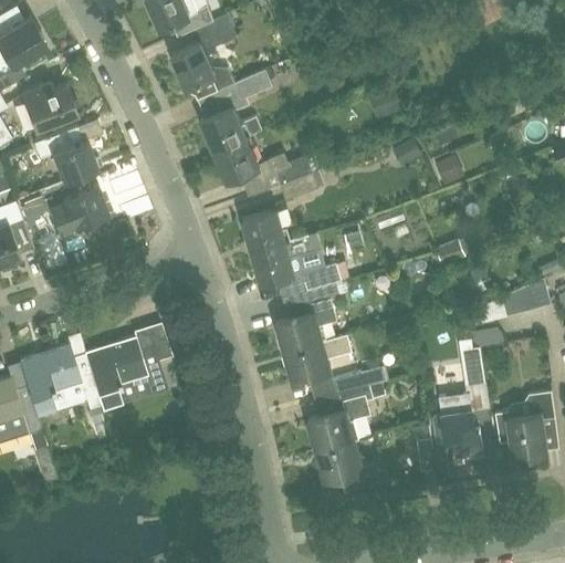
[(146,0),(159,30),(171,25),(177,38),(213,21),(207,7),(197,11),(192,0),(146,0)]
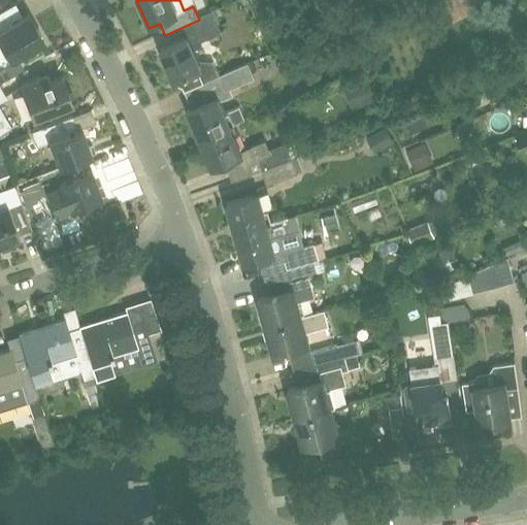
[(348,0),(353,12),(380,0),(348,0)]
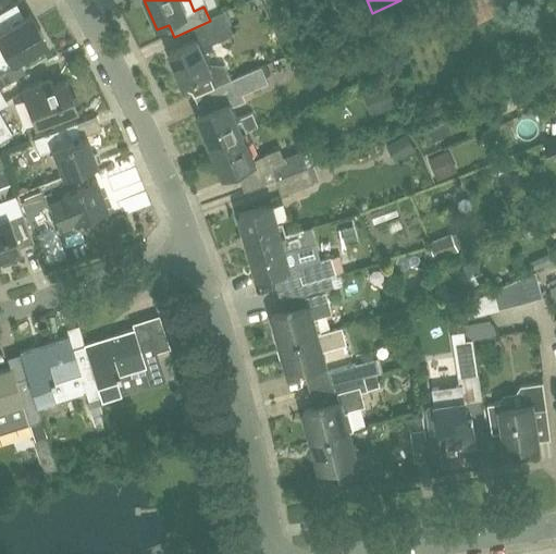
[(12,64),(46,44),(29,16),(1,34),(0,32),(0,46),(1,46),(12,64)]
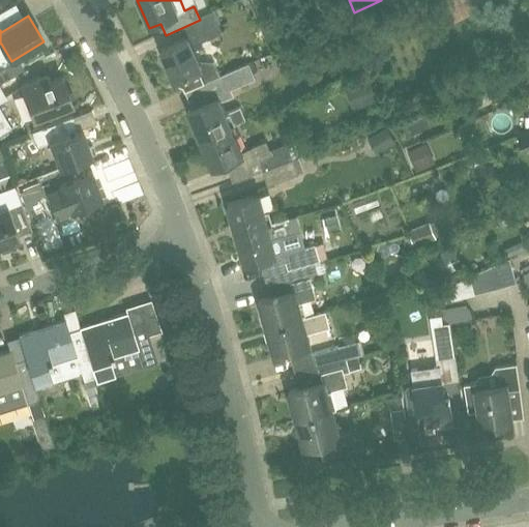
[(192,49),(222,36),(212,16),(188,26),(194,37),(160,53),(174,84),(177,83),(178,85),(177,88),(183,91),(185,95),(221,80),(214,66),(199,64),(192,49)]
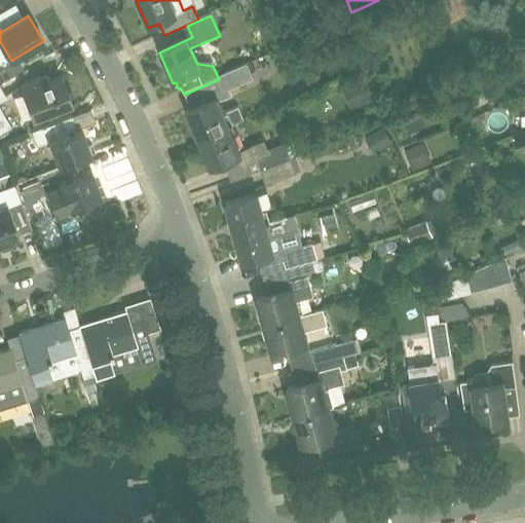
[(247,67),(201,86),(209,103),(186,113),(198,141),(228,127),(229,127),(244,121),(244,120),(238,109),(223,115),(218,103),(231,97),(228,91),(253,80),(247,67)]
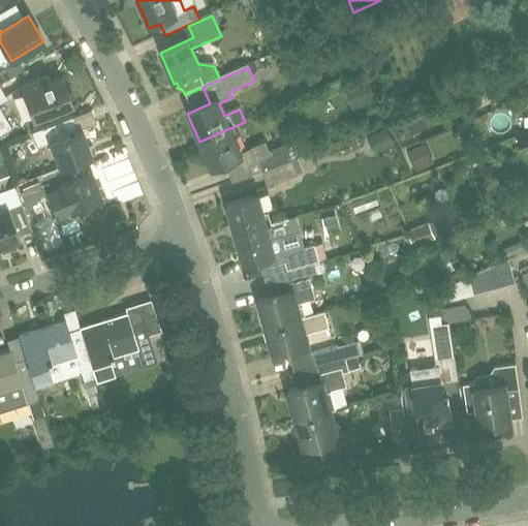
[(32,119),(70,104),(61,79),(50,83),(47,76),(20,86),(32,119)]
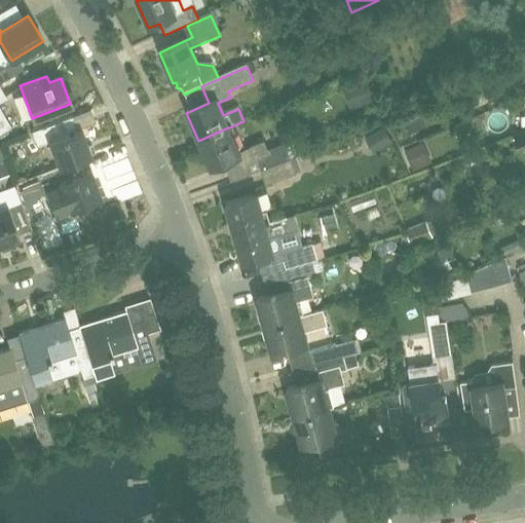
[(353,87),(362,107),(374,102),(366,82),(353,87)]
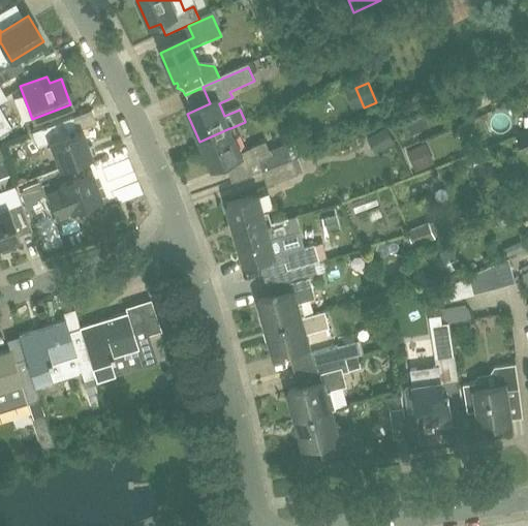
[(0,102),(6,99),(0,88),(0,132),(10,127),(0,110),(0,102)]
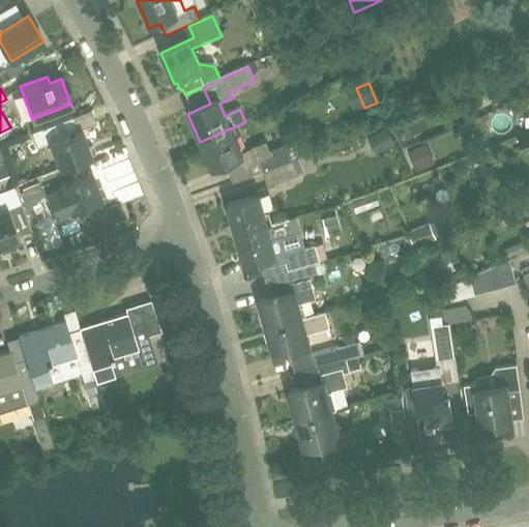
[(49,145),(58,170),(59,172),(81,163),(91,158),(81,132),(76,134),(70,120),(32,135),(37,149),(49,145)]
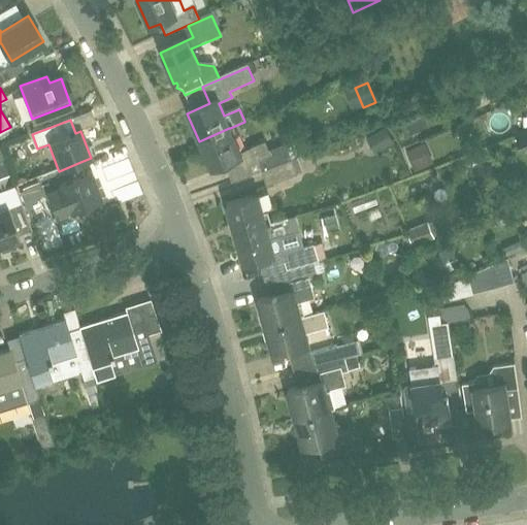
[(264,144),(241,154),(230,128),(229,128),(199,141),(211,170),(231,161),(234,168),(227,171),(232,184),(260,172),(291,161),(286,146),(268,153),(264,144)]
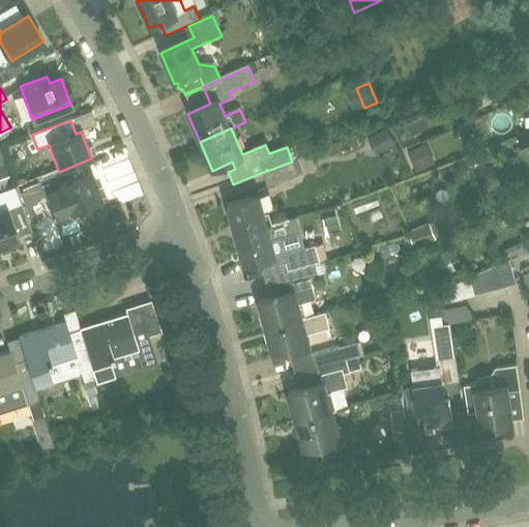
[(375,138),(383,152),(394,146),(385,132),(375,138)]
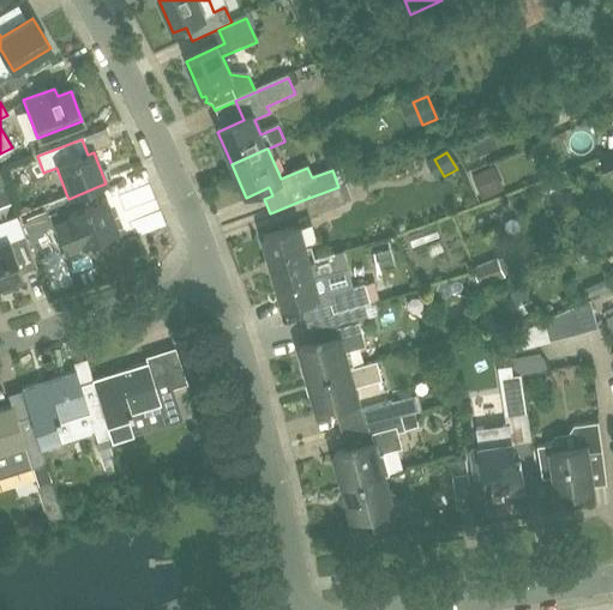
[(606,177),(612,174),(612,155),(600,161),(606,177)]
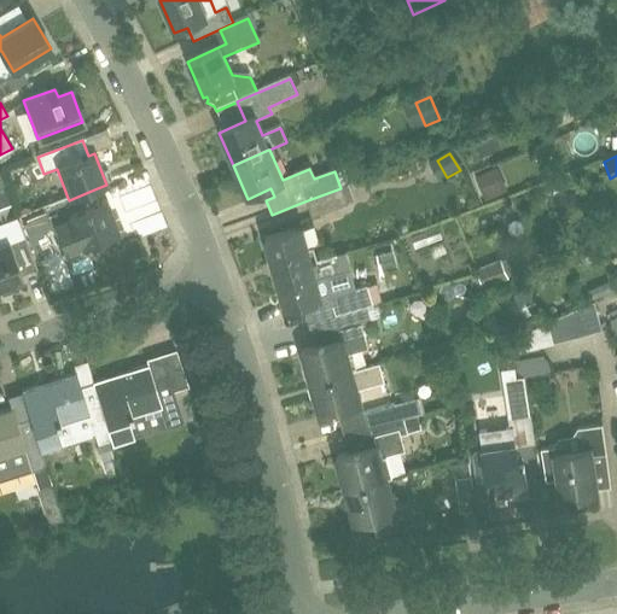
[(496,198),(485,174),(473,180),(484,203),(496,198)]
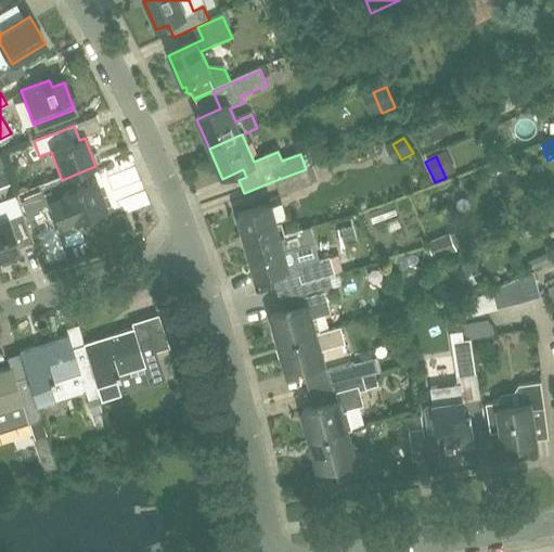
[(312,185),(306,169),(273,181),(280,197),(312,185)]
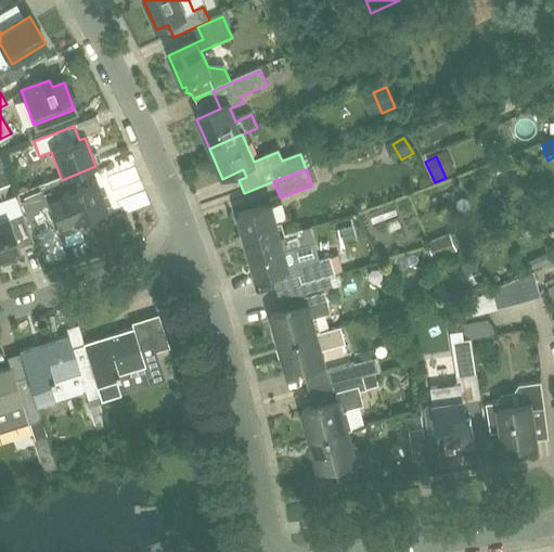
[(62,180),(61,178),(15,195),(21,210),(61,195),(71,222),(105,209),(94,182),(90,184),(85,170),(62,180)]
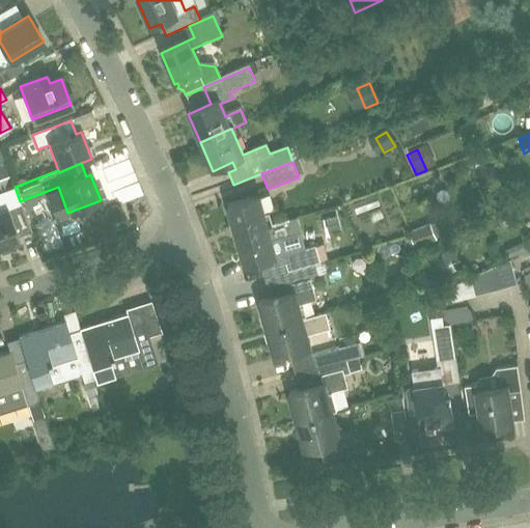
[(235,237),(268,228),(259,197),(227,206),(235,237)]
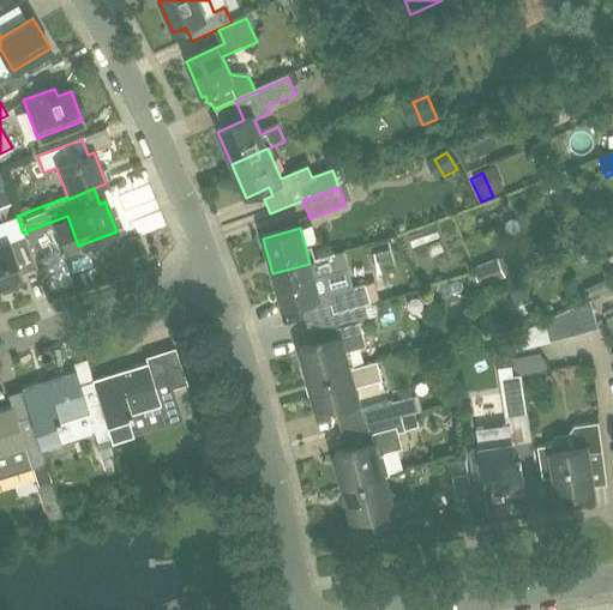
[(0,288),(22,281),(19,276),(36,270),(23,235),(0,243),(0,288)]
